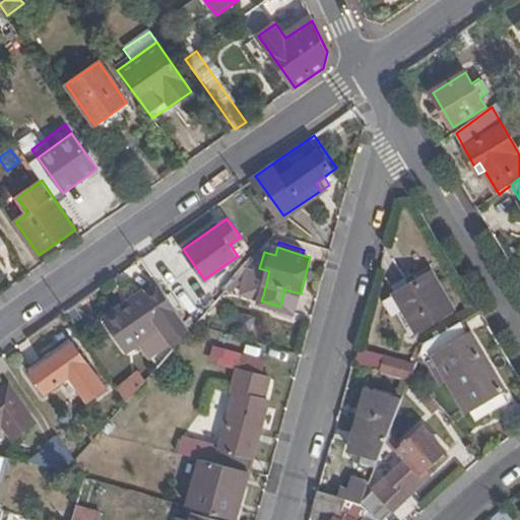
[(269,271),(259,268),(252,266),(245,289),(263,296),(269,271)]
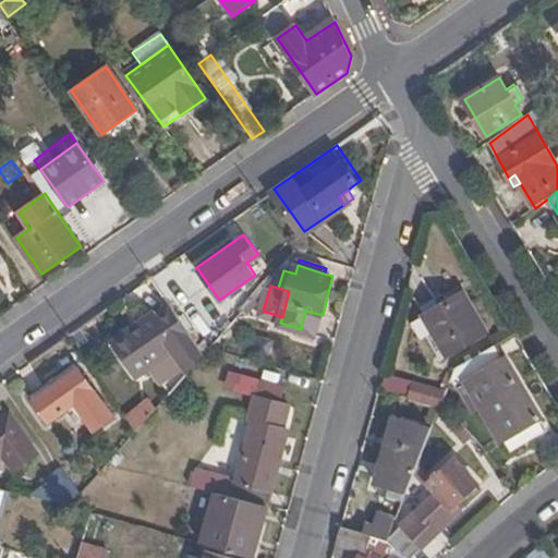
[(488,332),(463,288),(422,312),(448,356),(488,332)]
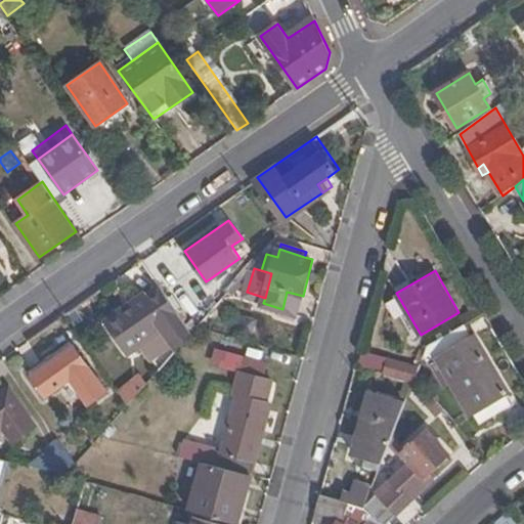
[(194,332),(179,308),(177,309),(162,287),(146,297),(146,296),(107,321),(126,349),(162,324),(179,349),(184,343),(194,332)]
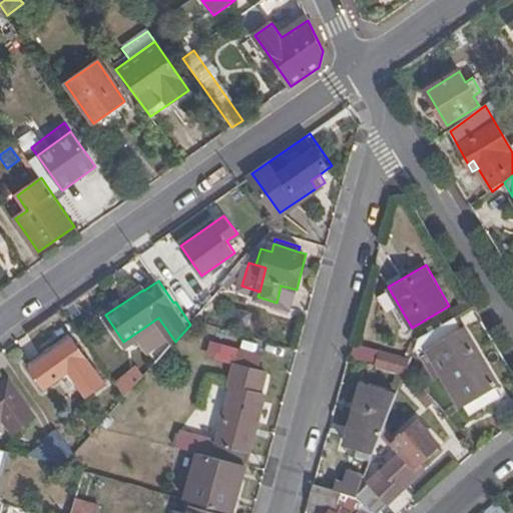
[(291,313),(297,290),(281,286),(277,303),(275,309),(291,313)]
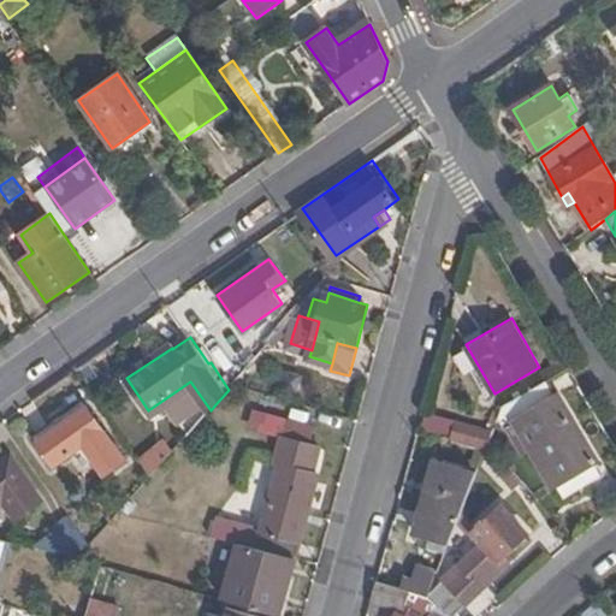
[(596,462),(548,380),(503,407),(498,416),(505,428),(517,422),(555,485),(596,462)]
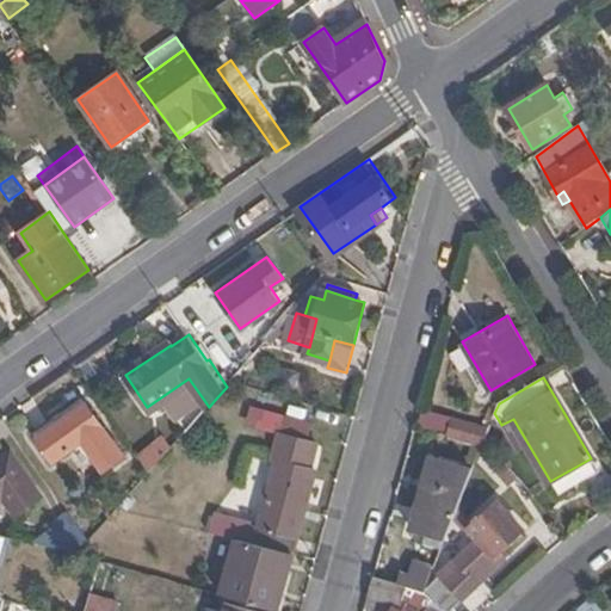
[(123,455),(86,403),(66,418),(61,413),(34,431),(54,460),(82,442),(102,469),(123,455)]
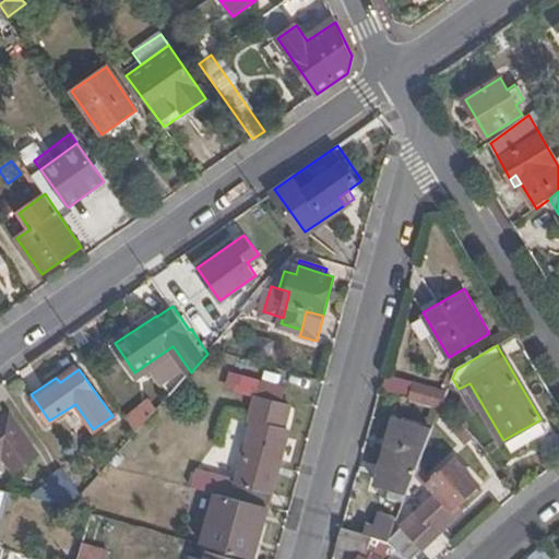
[(260,378),(258,390),(288,396),(290,385),(260,378)]
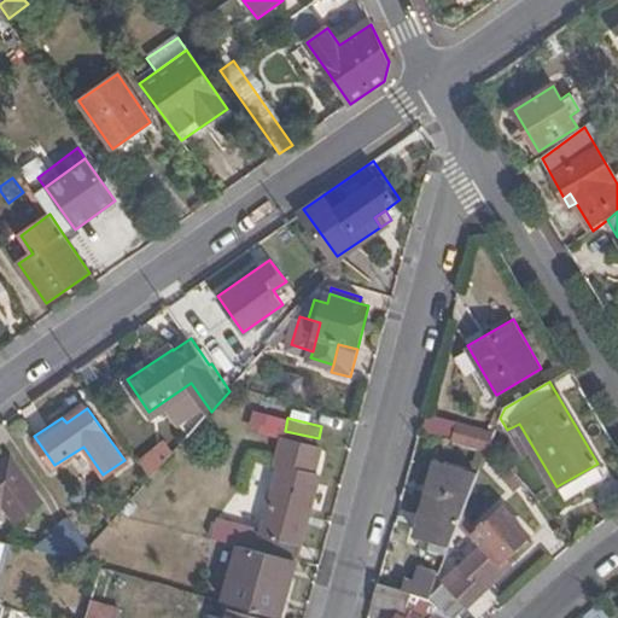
[(459,423),(454,443),(487,452),(490,444),(495,432),(459,423)]
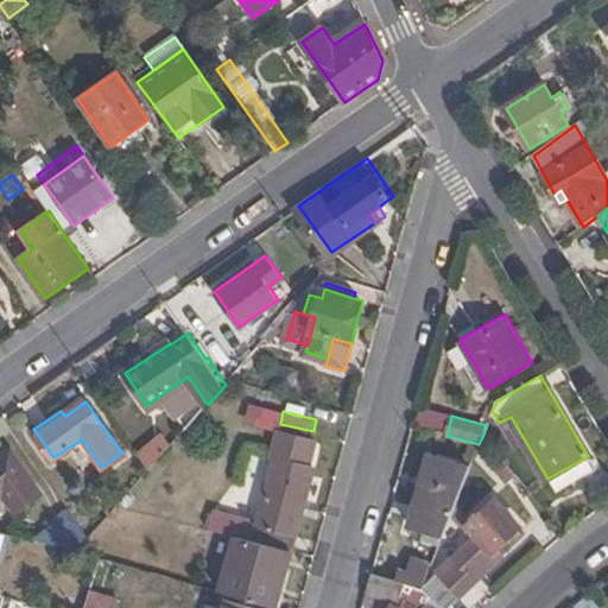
[(290,549),(292,550),(314,469),(308,467),(314,442),(280,431),(272,456),(276,458),(258,525),(214,513),(210,530),(234,536),(290,549)]
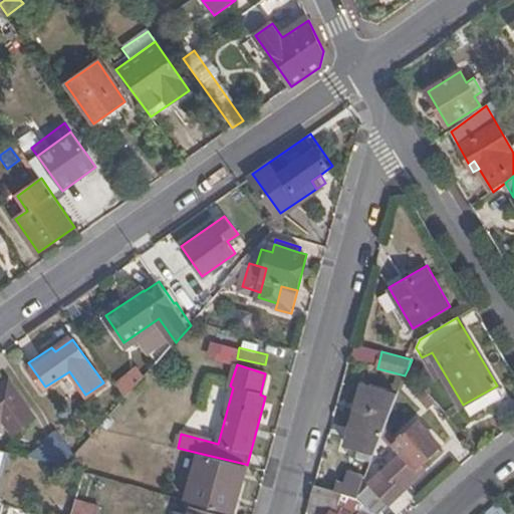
[(9,381),(0,387),(0,420),(3,418),(13,431),(34,416),(9,381)]
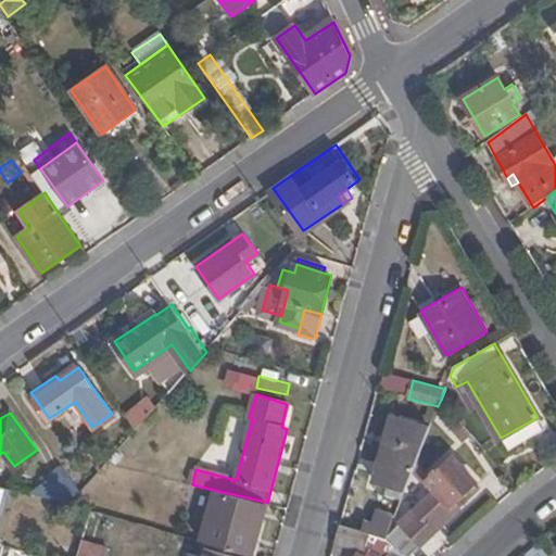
[(375,479),(406,489),(430,427),(392,416),(375,479)]
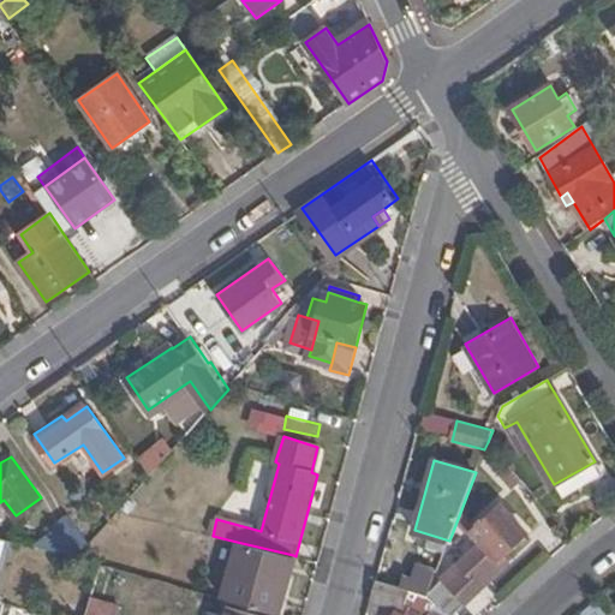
[(602,475),(595,461),(554,484),(561,496),(602,475)]
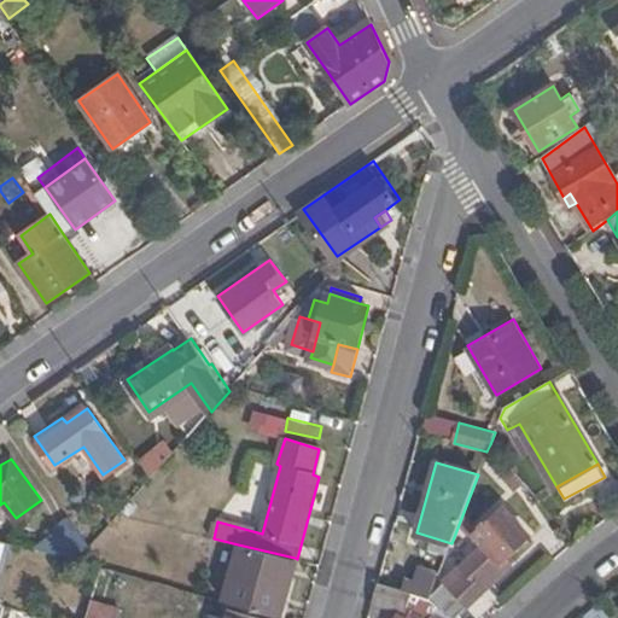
[(439,604),(453,617),(454,617),(487,588),(482,582),(508,558),(531,537),(513,518),(464,563),(470,570),(450,588),(453,592),(439,604)]
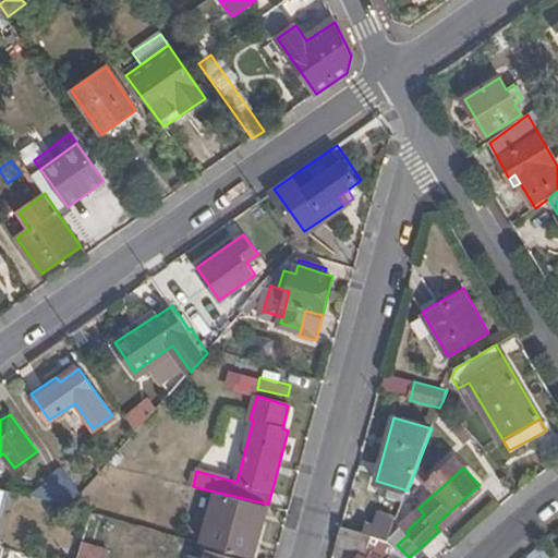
[(82,493),(67,471),(31,496),(70,507),(82,493)]
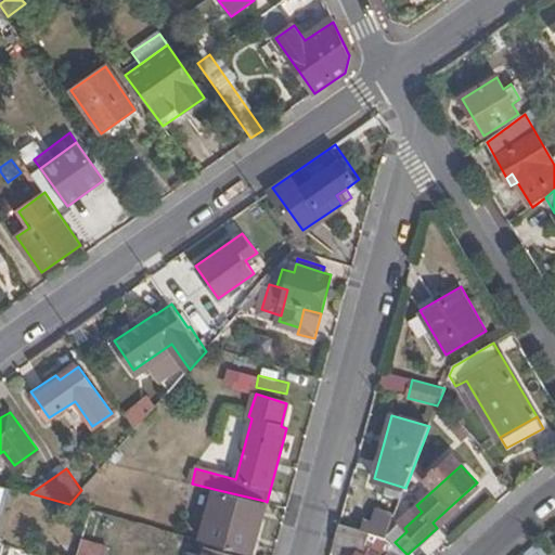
[(199,541),(248,554),(249,554),(265,501),(214,489),(199,541)]
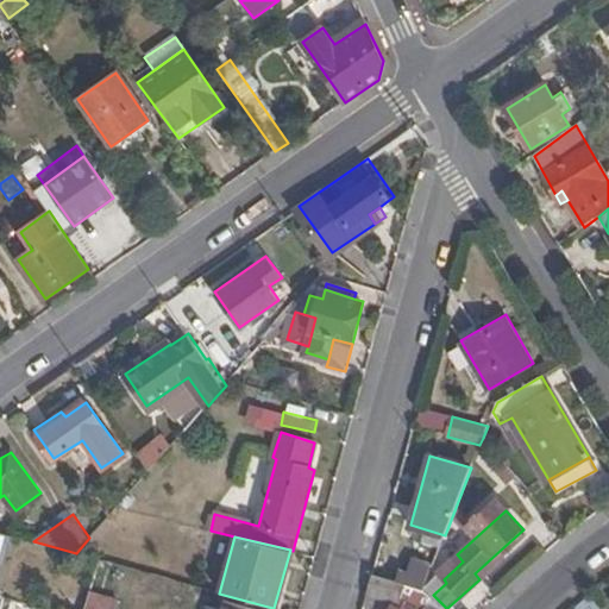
[(475,573),(479,579),(506,556),(501,550),(475,573)]
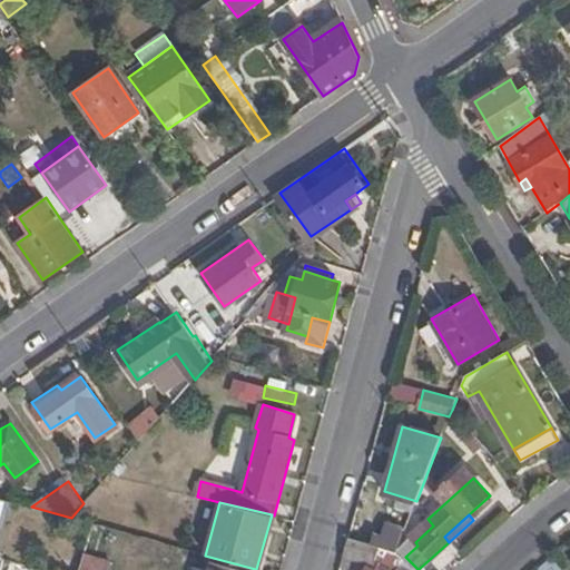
[(374,536),(371,544),(397,552),(405,531),(389,526),(384,538),(374,536)]
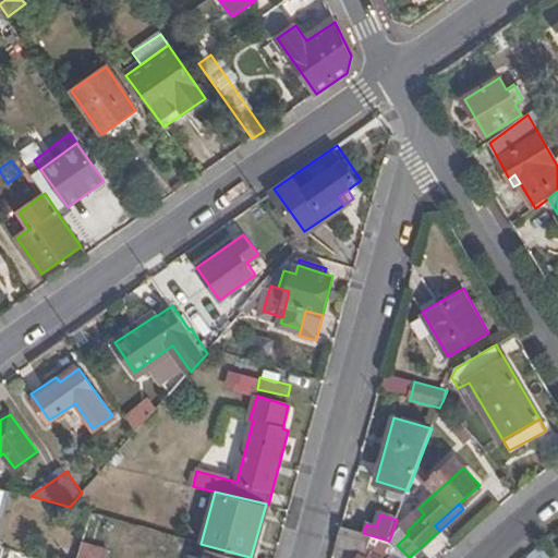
[(363,533),(341,526),(335,552),(344,557),(408,557),(389,541),(363,533)]
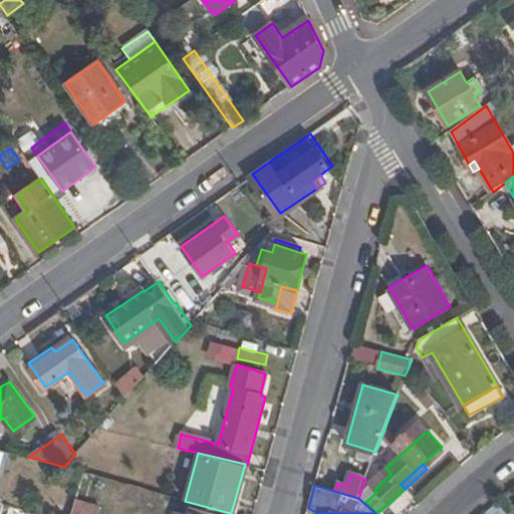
[(72,513),(74,508),(75,506),(56,501),(52,513),(72,513)]
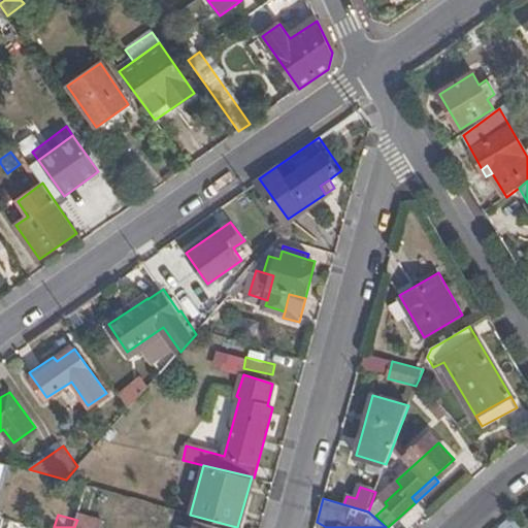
[(520,527),(510,518),(501,526),(502,527),(520,527)]
